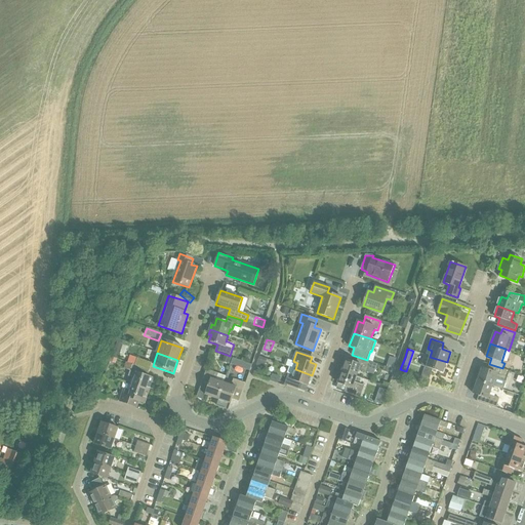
[(346,360),(341,371),(357,376),(359,370),(367,373),(371,361),(367,360),(358,357),(356,363),(346,360)]
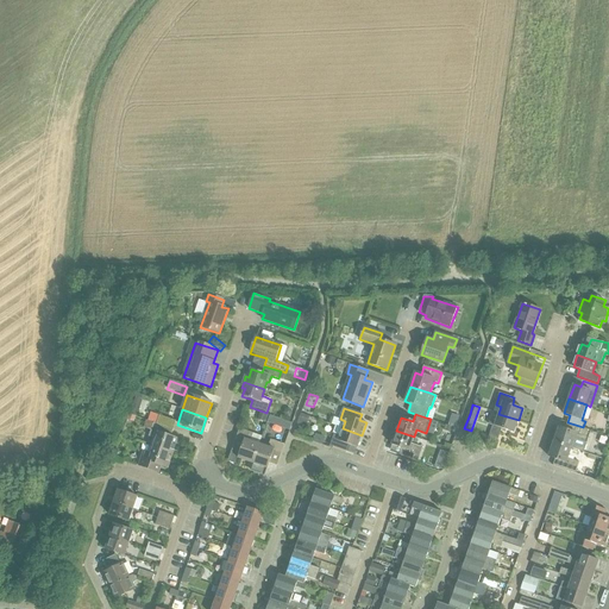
[(452,414),(450,424),(458,426),(462,418),(452,414)]
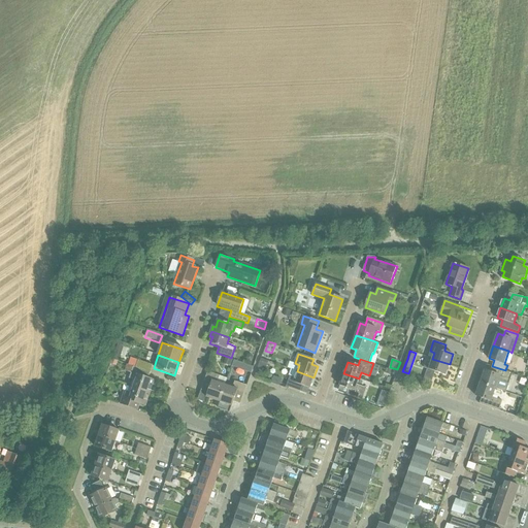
[(450,364),(432,359),(430,365),(425,363),(424,368),(446,375),(450,364)]
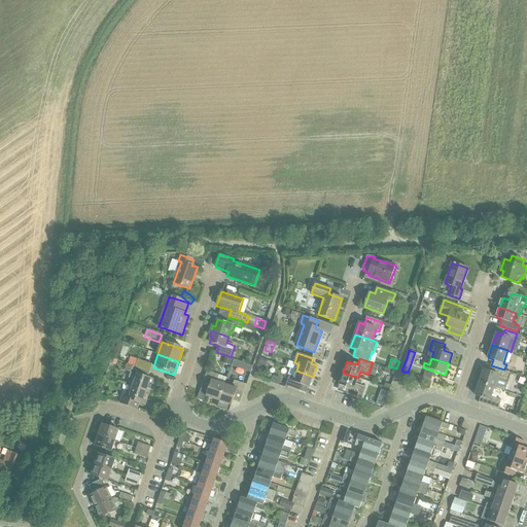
[(136,381),(133,387),(150,393),(154,381),(148,379),(150,373),(152,365),(138,360),(135,367),(133,366),(130,379),(136,381)]
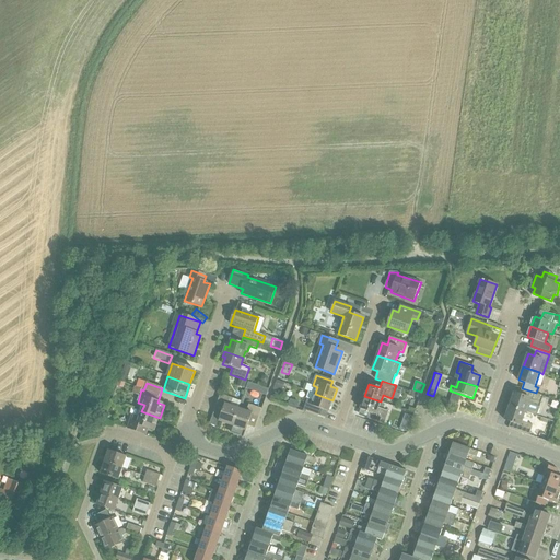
[(514,393),(510,406),(526,411),(529,403),(540,406),(544,396),(536,393),(522,388),(520,394),(514,393)]
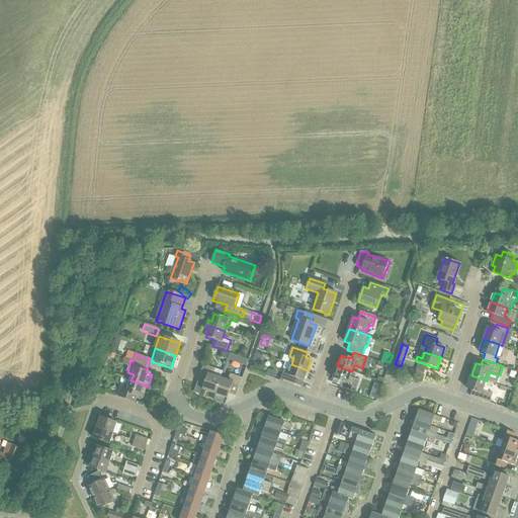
[(308,370),(291,364),(289,370),(284,369),(281,379),(296,384),(298,378),(304,380),(308,370)]
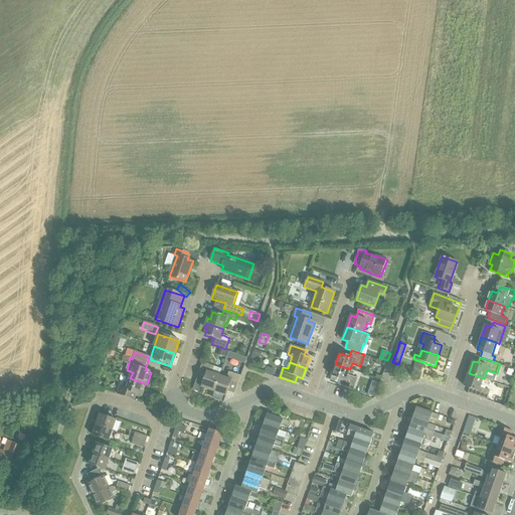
[(202,363),(196,381),(203,383),(202,388),(214,392),(219,376),(212,373),(214,367),(202,363)]
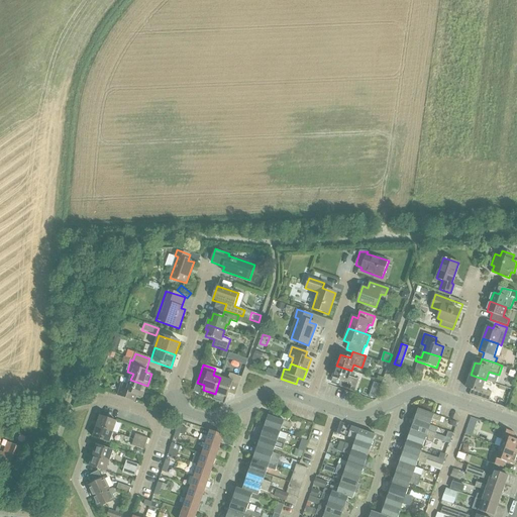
[(351,371),(336,366),(332,378),(342,382),(340,387),(354,392),(358,381),(349,378),(351,371)]
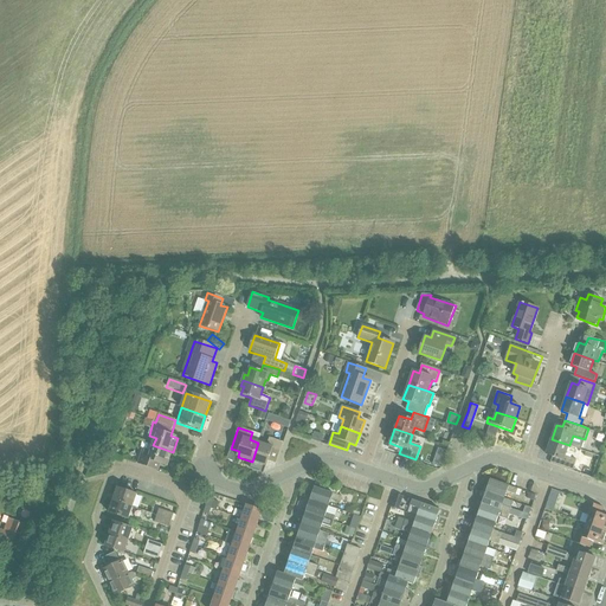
[(258,443),(252,462),(266,466),(269,461),(276,464),(283,443),(270,438),(268,445),(258,443)]
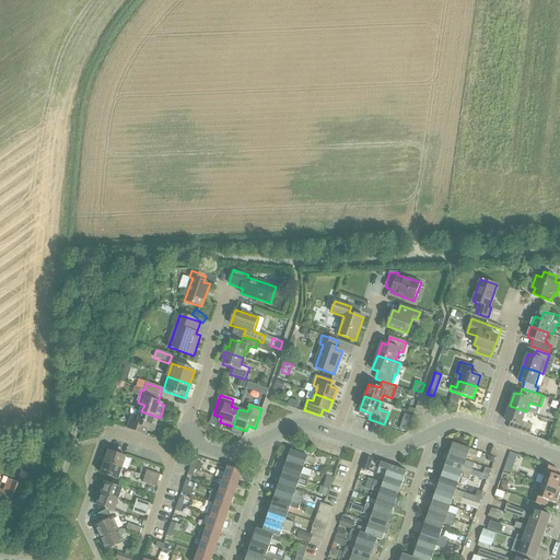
[(526,411),(510,406),(504,419),(511,421),(509,428),(529,435),(533,424),(523,421),(526,411)]
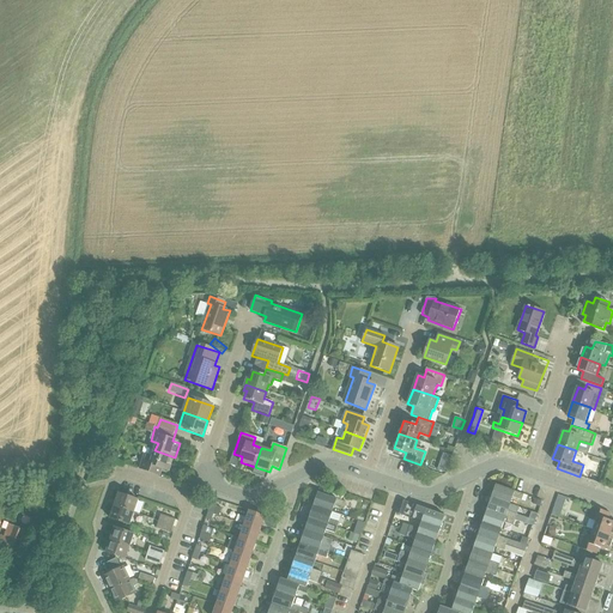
[(175,457),(155,450),(152,459),(145,456),(140,469),(161,477),(163,469),(169,472),(175,457)]
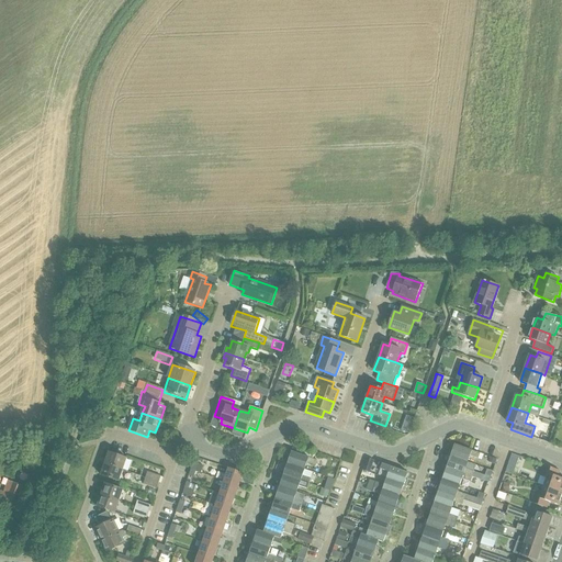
[(450,450),(448,456),(468,462),(470,456),(479,459),(480,453),(472,450),(456,445),(452,451),(450,450)]
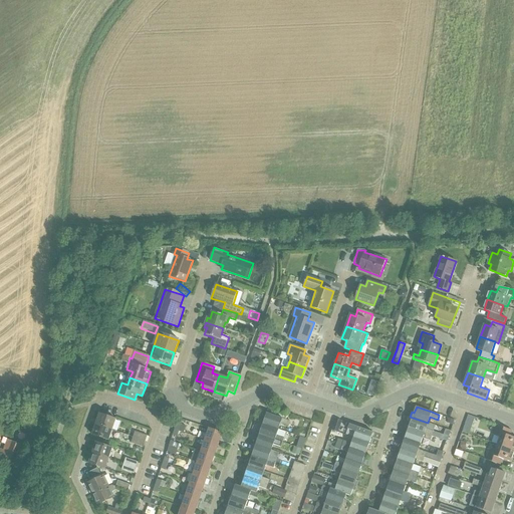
[(262,419),(260,423),(278,430),(278,429),(287,432),(289,427),(288,426),(290,422),(286,420),(287,415),(276,411),(274,416),(267,413),(265,420),(262,419)]
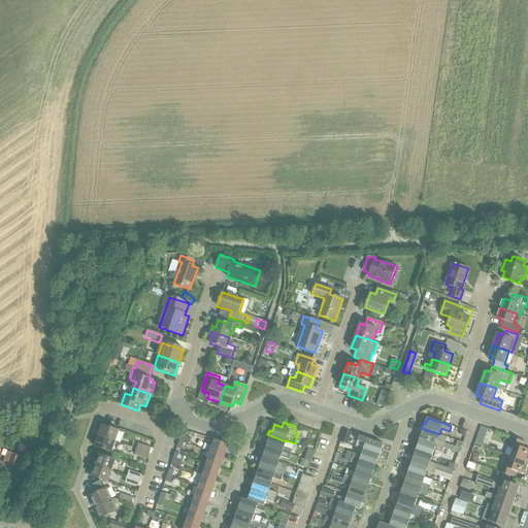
[(102,425),(99,436),(116,442),(119,431),(102,425)]
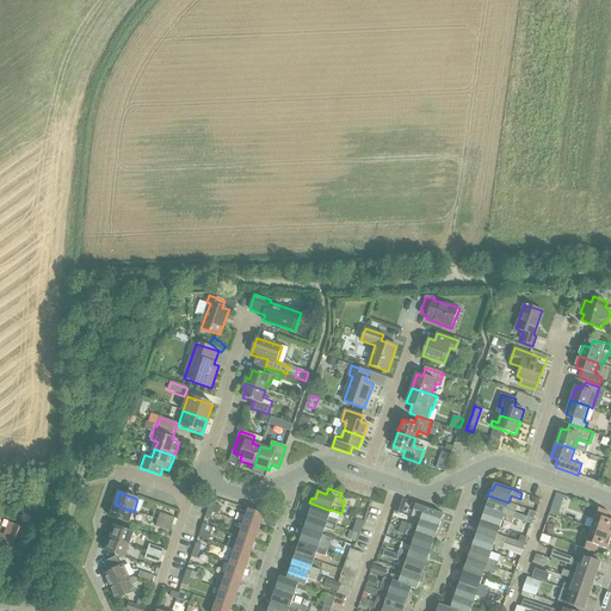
[(488,503),(486,508),(513,518),(516,513),(506,510),(508,503),(487,495),(485,501),(488,503)]
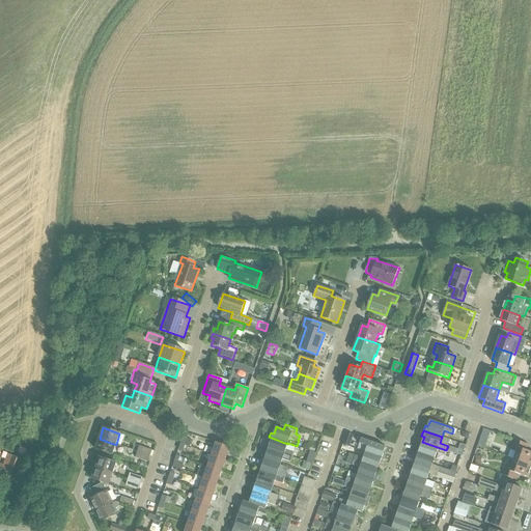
[(342,445),(348,447),(353,436),(346,434),(342,445)]
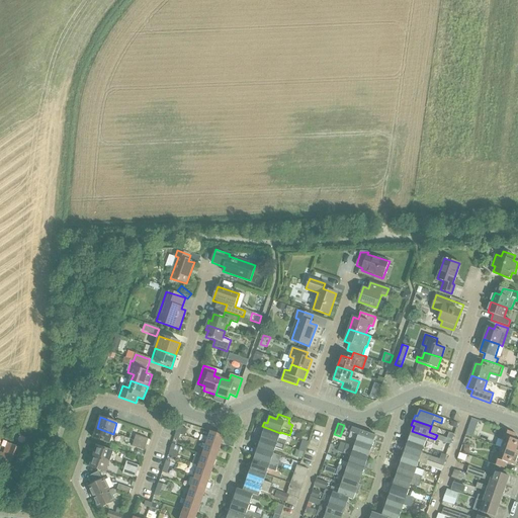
[(312,437),(320,440),(325,427),(317,424),(312,437)]
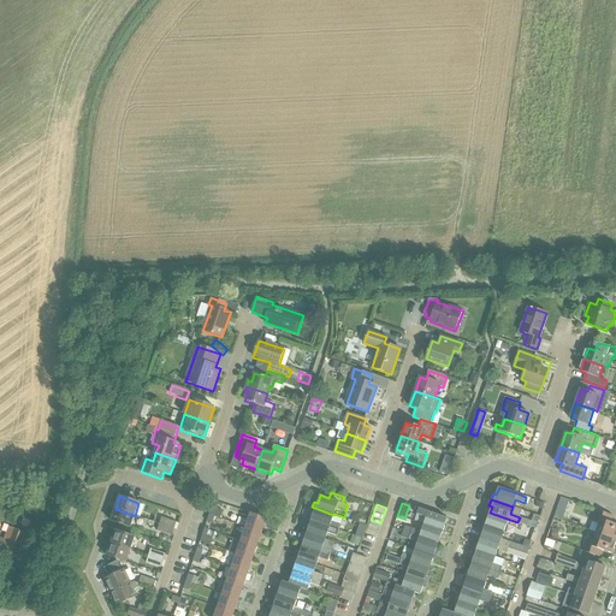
[(313,514),(311,521),(338,531),(341,525),(331,522),(333,515),(312,507),(311,513),(313,514)]
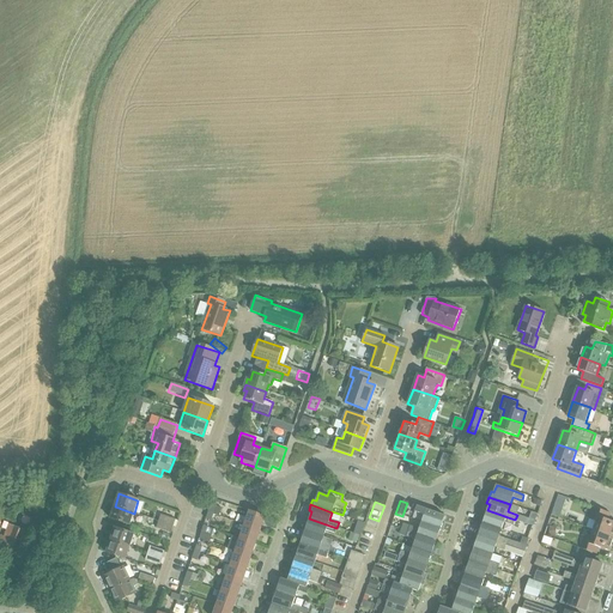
[(134,514),(115,507),(110,519),(129,526),(134,514)]
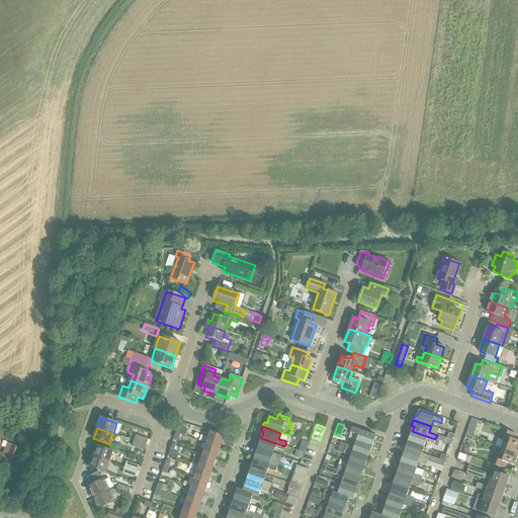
[(358,435),(356,441),(374,447),(376,443),(373,442),(375,436),(360,430),(352,428),(351,433),(358,435)]
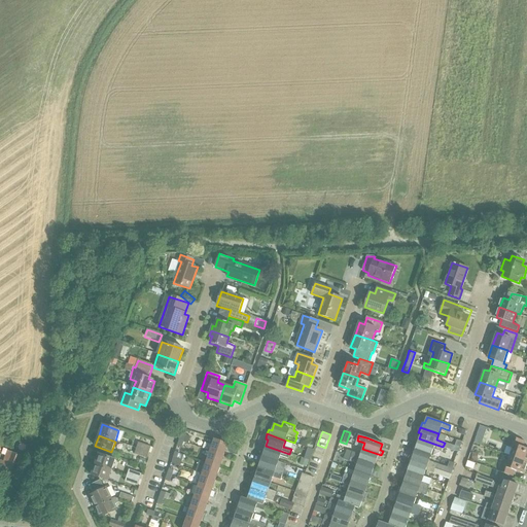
[(513,449),(510,456),(526,461),(526,448),(523,447),(525,442),(512,436),(507,447),(513,449)]
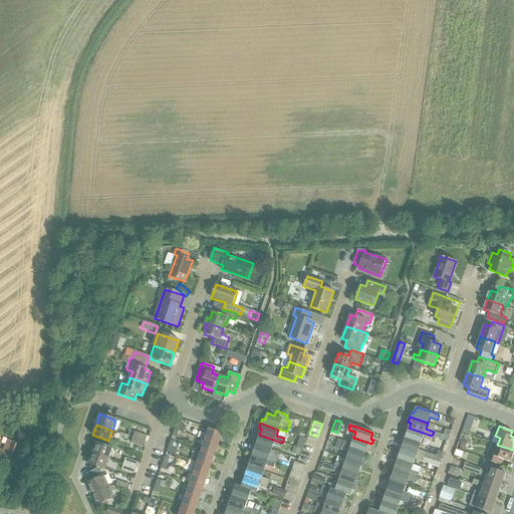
[(209,428),(205,440),(219,445),(223,433),(209,428)]
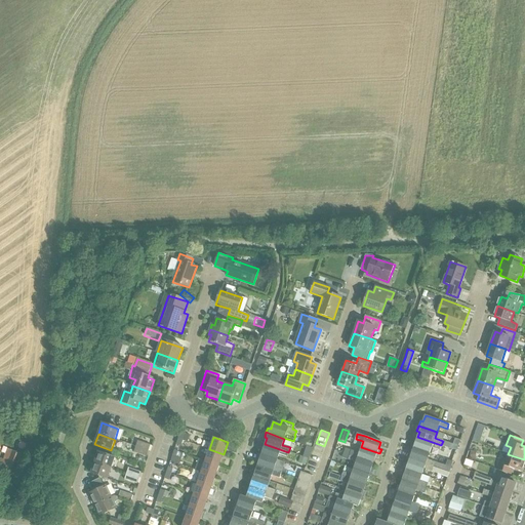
[(412,442),(411,447),(430,453),(432,447),(439,450),(440,449),(447,451),(448,448),(441,445),(417,437),(415,443),(412,442)]
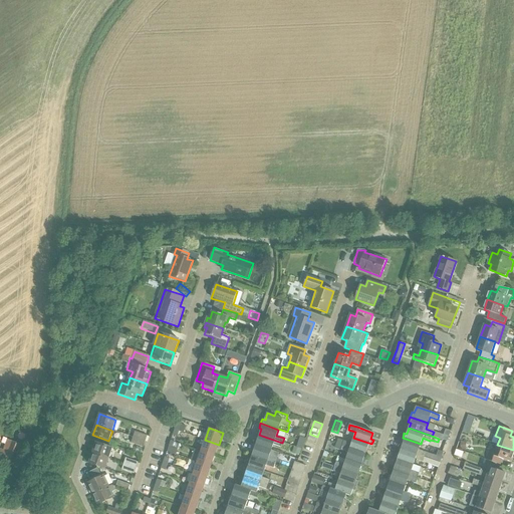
[(6,436),(12,438),(15,431),(9,429),(6,436)]
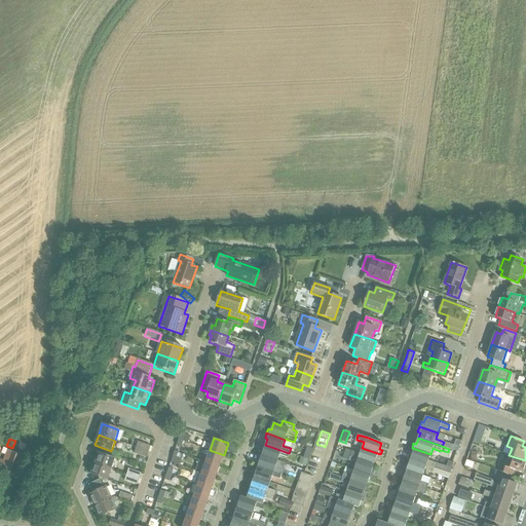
[(124,439),(123,448),(134,449),(134,439),(124,439)]
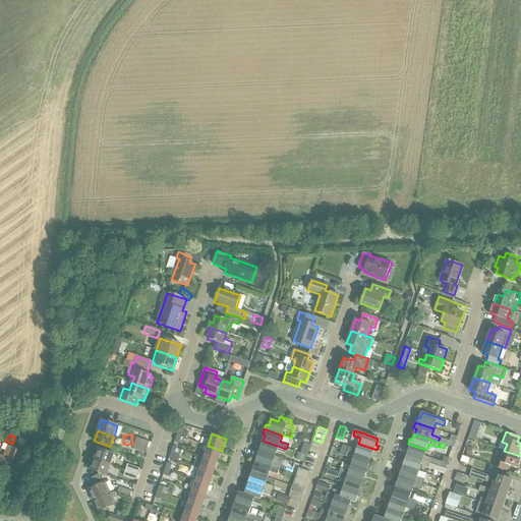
[(148,448),(150,442),(137,438),(135,444),(148,448)]
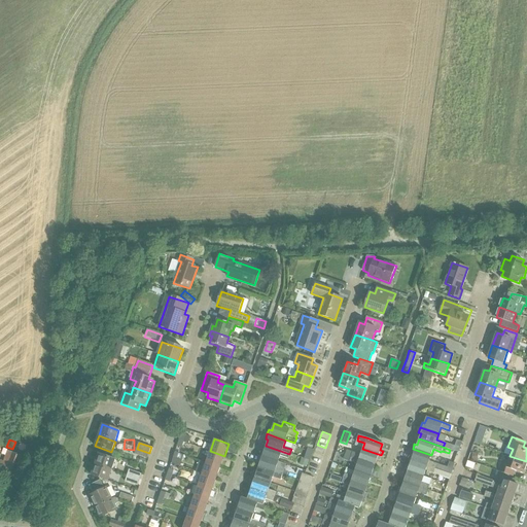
[(261,451),(259,455),(278,462),(280,456),(288,458),(289,454),(266,446),(264,452),(261,451)]
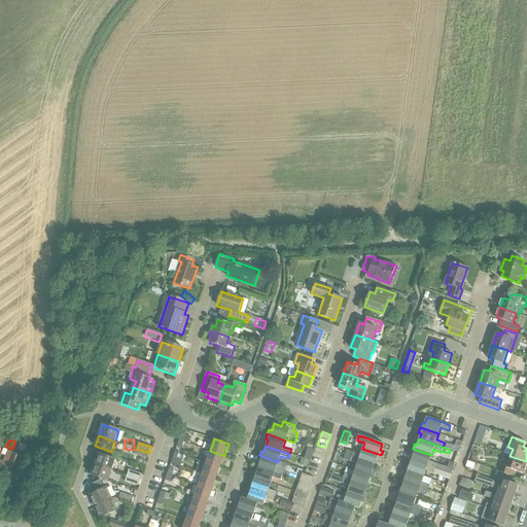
[(147,458),(149,453),(137,449),(135,454),(147,458)]
